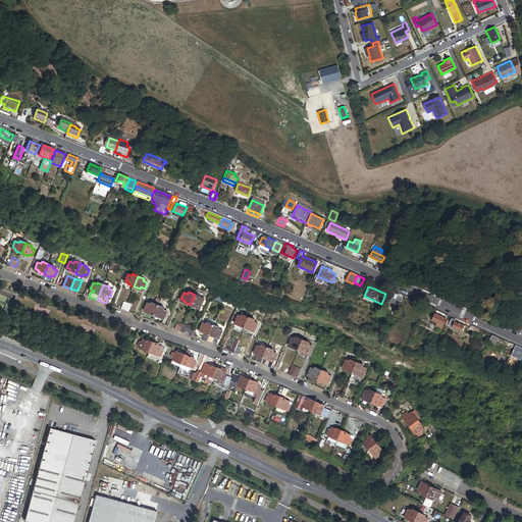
[(393,307),(394,305),(398,307),(402,297),(390,292),(385,304),(393,307)]
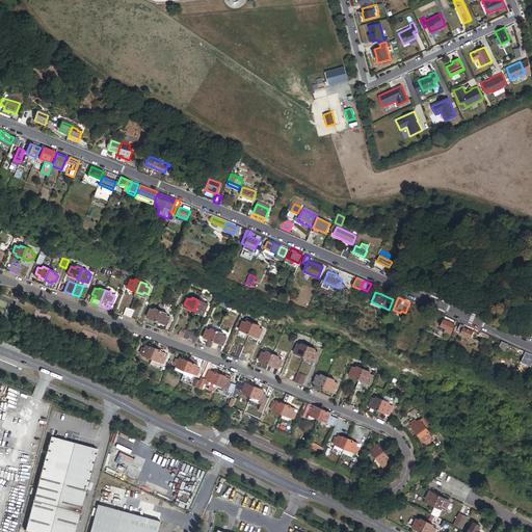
[(207,307),(204,304),(204,302),(198,300),(194,311),(200,313),(201,311),(205,313),(207,307)]
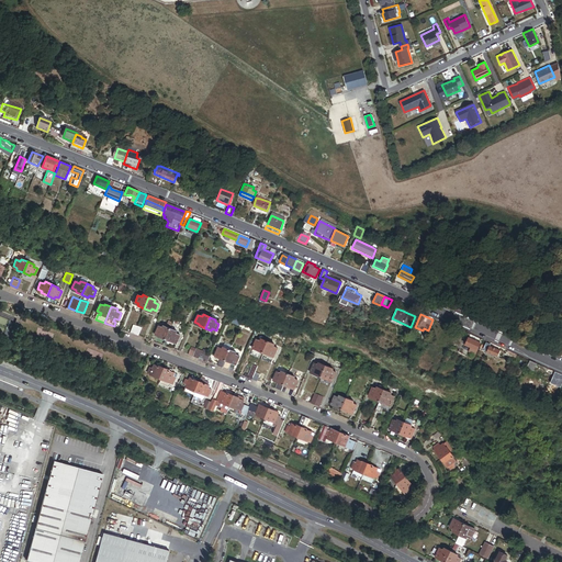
[(184,324),(175,318),(173,322),(172,324),(182,328),(184,324)]
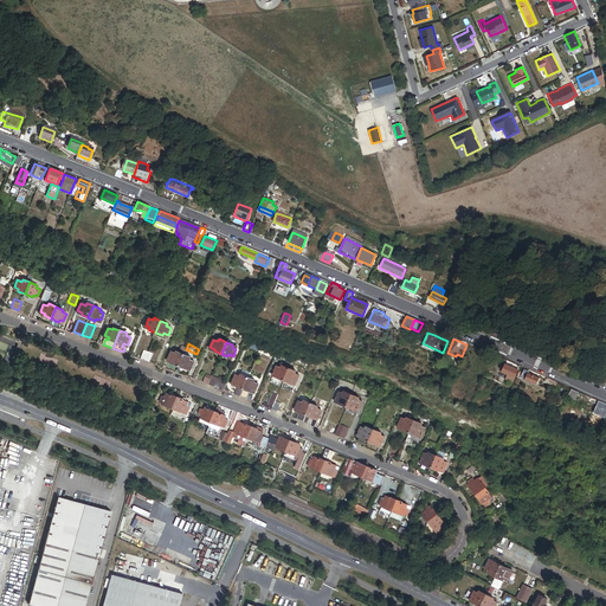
[(179,366),(184,354),(176,350),(176,353),(172,352),(168,359),(173,361),(172,362),(179,366)]
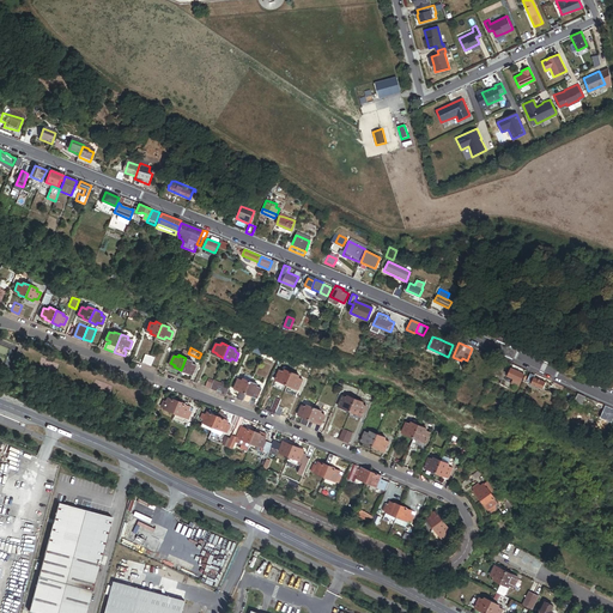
[(193,372),(196,365),(192,363),(193,360),(186,358),(181,370),(188,372),(189,370),(193,372)]
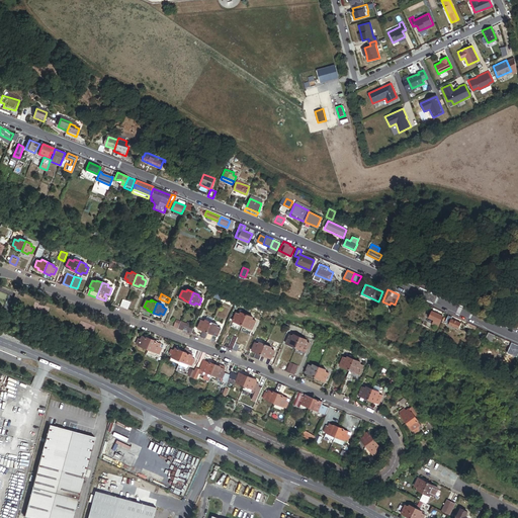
[(437,327),(442,316),(431,311),(429,318),(436,321),(434,325),(437,327)]
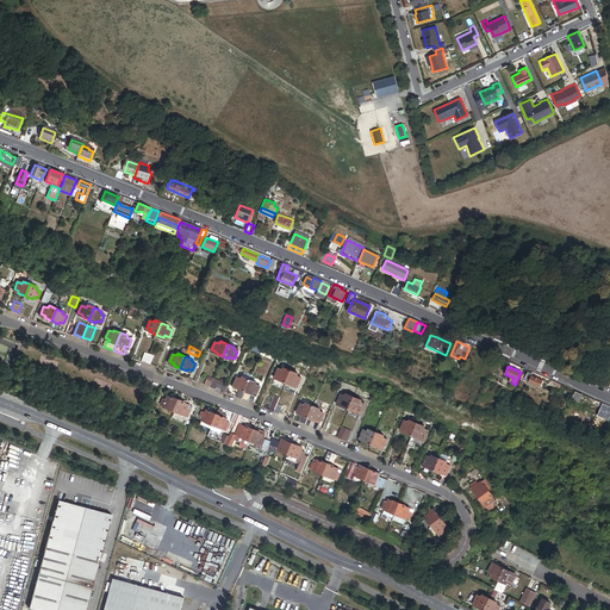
[(286,383),(291,371),(284,367),(282,369),(278,368),(274,375),(279,378),(278,379),(286,383)]
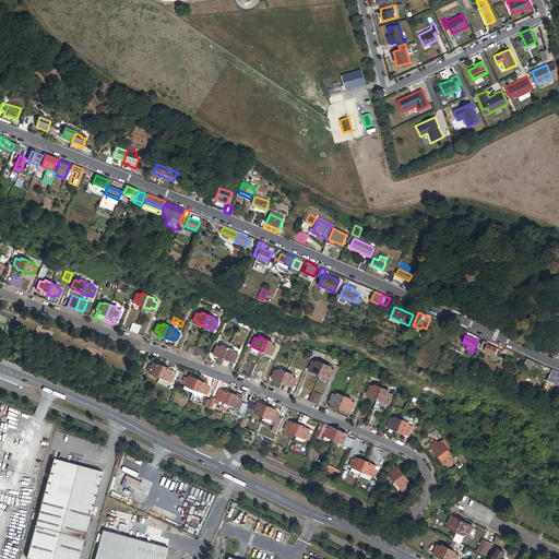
[(273,353),(275,346),(271,344),(272,342),(266,340),(262,351),(268,353),(269,352),(273,353)]
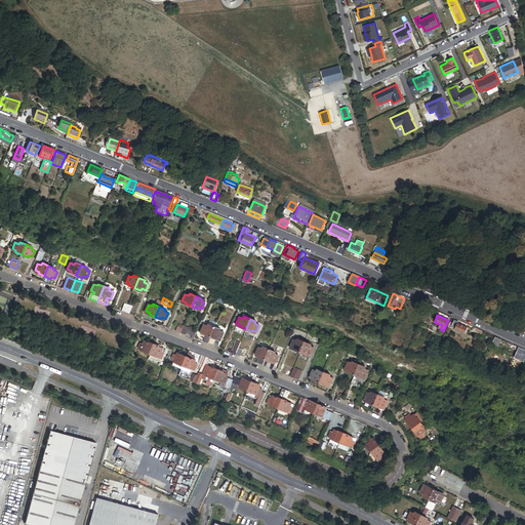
[(453,321),(450,320),(448,324),(455,327),(454,328),(465,332),(468,327),(457,323),(453,321)]
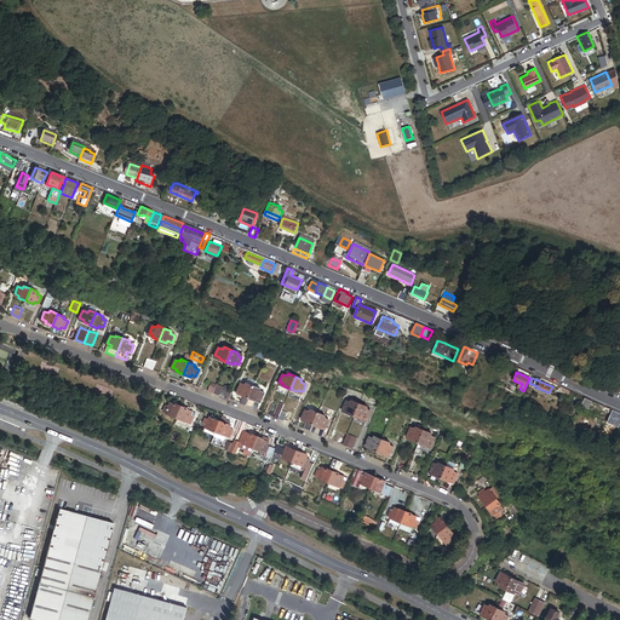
[(230,399),(233,389),(217,383),(214,392),(230,399)]
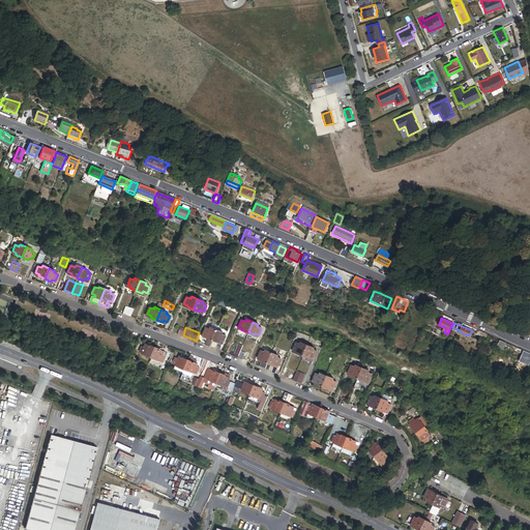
[(211,343),(217,329),(210,327),(210,329),(206,327),(203,333),(207,335),(206,337),(208,337),(206,344),(210,346),(211,343)]
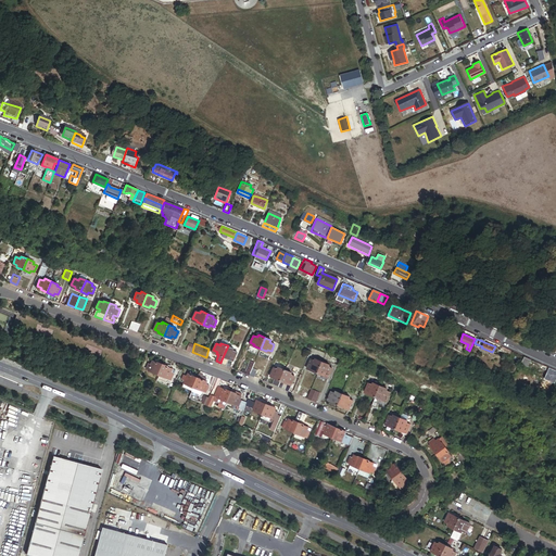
[(235,359),(237,352),(234,351),(234,349),(228,345),(222,359),(220,363),(226,364),(228,358),(229,359),(230,357),(235,359)]
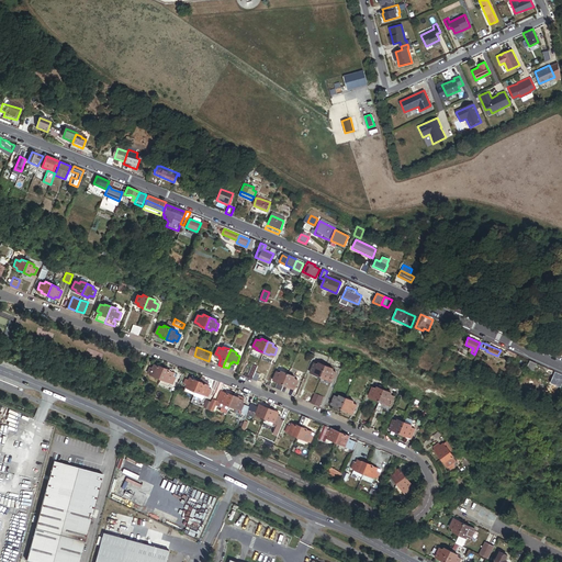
[(532,370),(536,362),(529,359),(526,367),(532,370)]
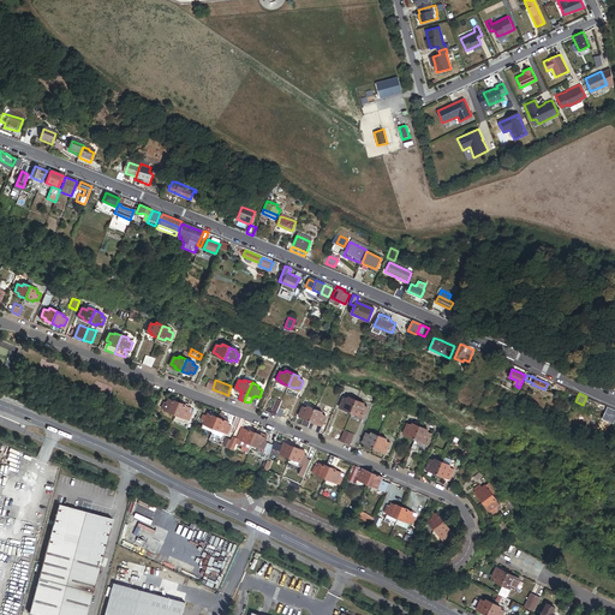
[(280,405),(282,399),(276,396),(272,407),(269,406),(268,410),(275,413),(276,413),(280,405)]
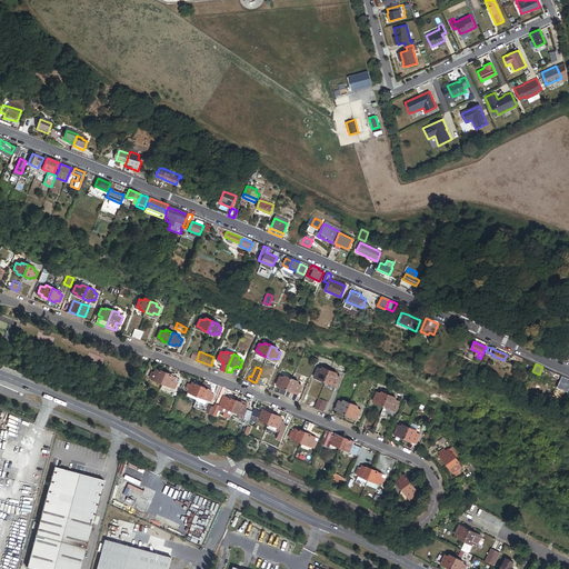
[(325,381),(330,370),(322,367),(322,369),(318,367),(315,375),(319,376),(318,378),(325,381)]
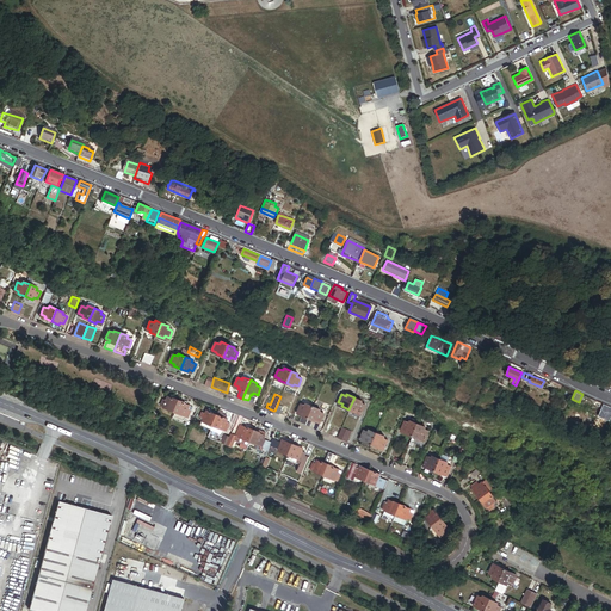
[(368,405),(371,397),(365,394),(364,397),(363,397),(362,400),(364,402),(364,403),(365,403),(368,405)]
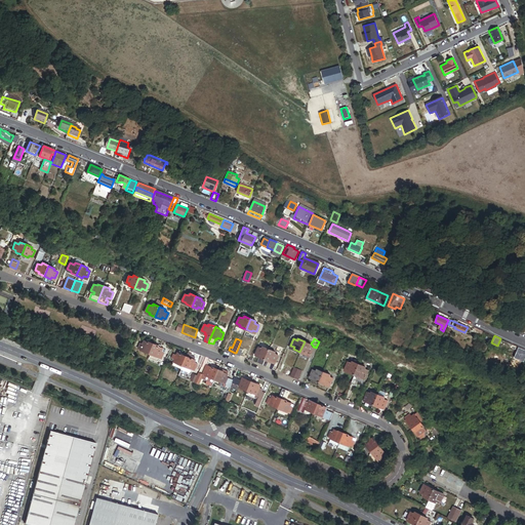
[(152,354),(156,345),(152,344),(149,341),(147,340),(146,344),(144,342),(142,348),(144,349),(143,350),(152,354)]
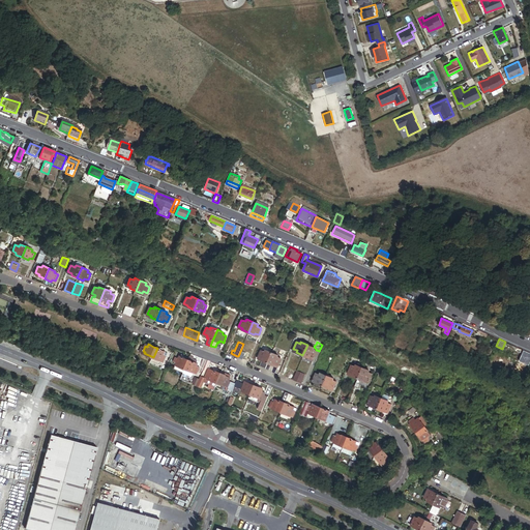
[(314,357),(317,350),(316,350),(313,349),(314,347),(307,345),(302,355),(310,357),(310,356),(314,357)]
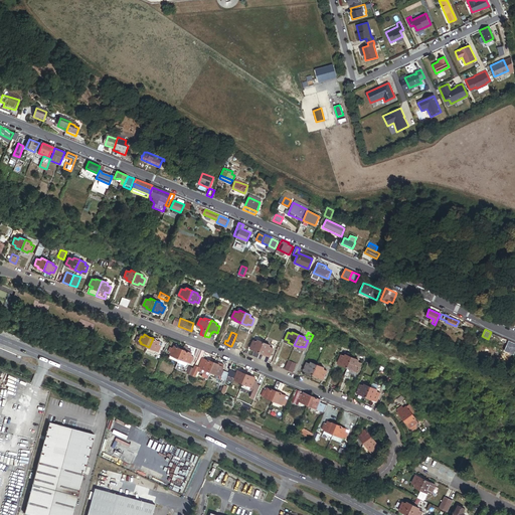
[(161,350),(163,346),(161,345),(162,342),(160,342),(157,340),(153,338),(149,347),(158,351),(159,349),(161,350)]
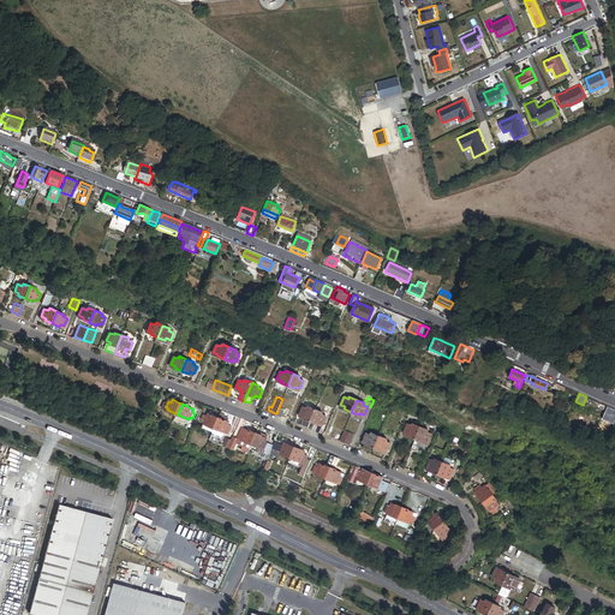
[(310,422),(316,408),(308,405),(308,406),(308,407),(304,407),(303,406),(299,413),(304,416),(303,418),(304,418),(302,424),(309,427),(310,422)]
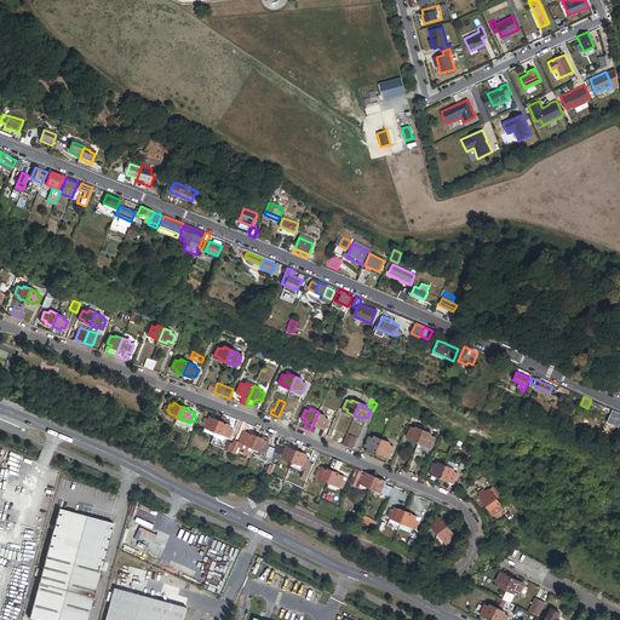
[(616,425),(619,418),(619,414),(610,411),(606,420),(616,425)]
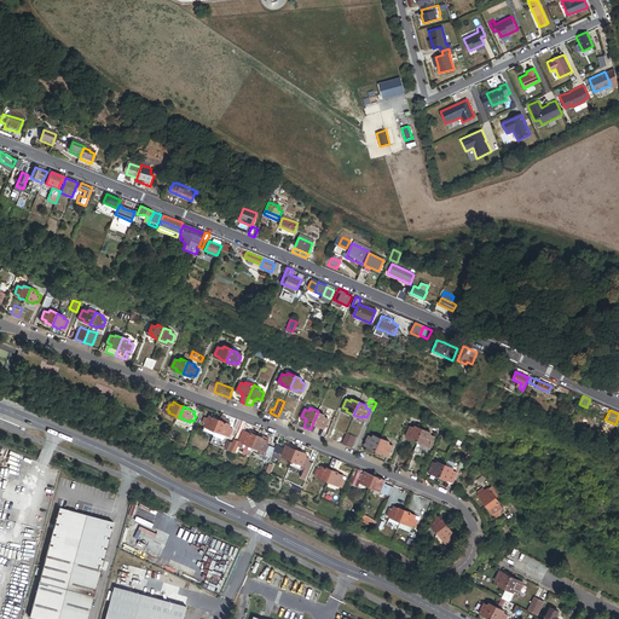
[(327,418),(324,417),(324,415),(325,414),(318,411),(312,424),(319,427),(320,424),(325,426),(328,418),(327,418)]
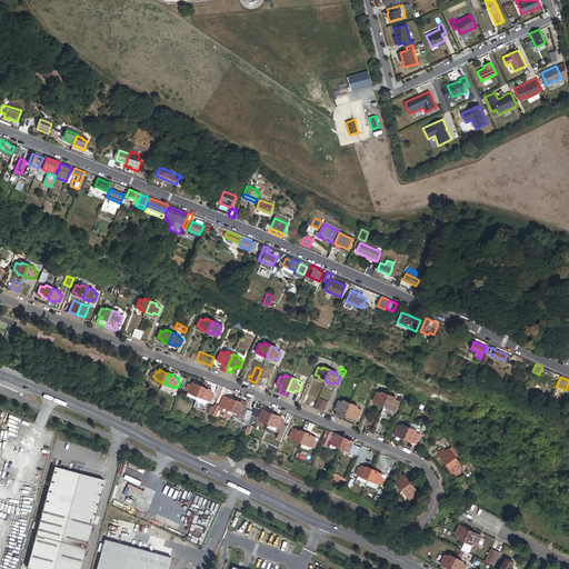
[(200,397),(205,387),(193,382),(192,386),(189,383),(188,388),(191,389),(190,392),(200,397)]
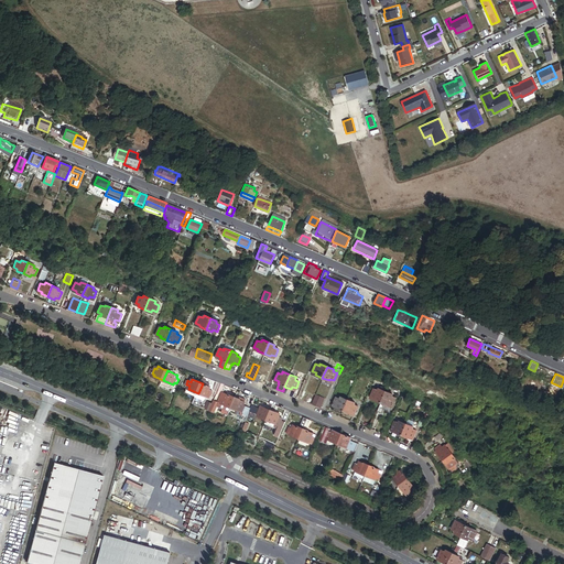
[(215,392),(210,390),(212,388),(212,387),(212,384),(207,383),(208,381),(204,379),(203,383),(198,393),(212,399),(215,392)]
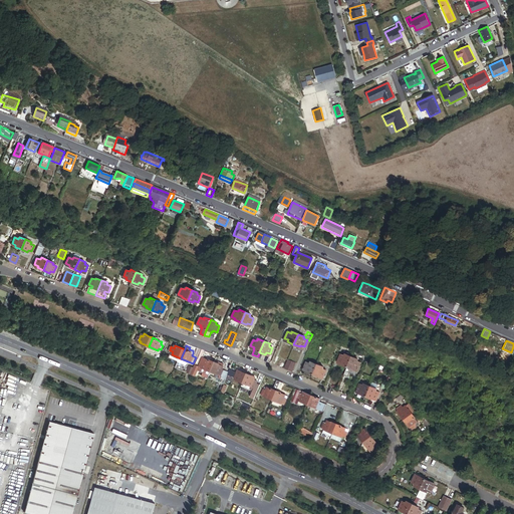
[(346,366),(351,356),(344,353),(343,355),(340,353),(337,360),(341,361),(340,363),(346,366)]
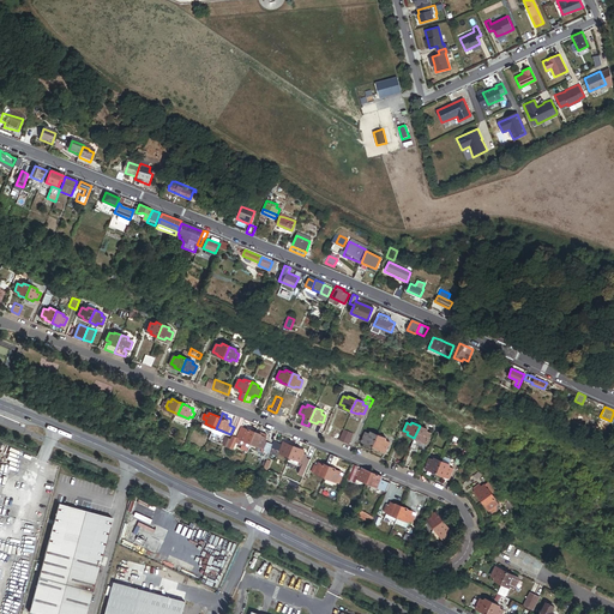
[(427,440),(431,433),(426,431),(427,428),(420,426),(414,438),(410,446),(416,449),(417,444),(425,447),(426,443),(422,440),(423,439),(427,440)]
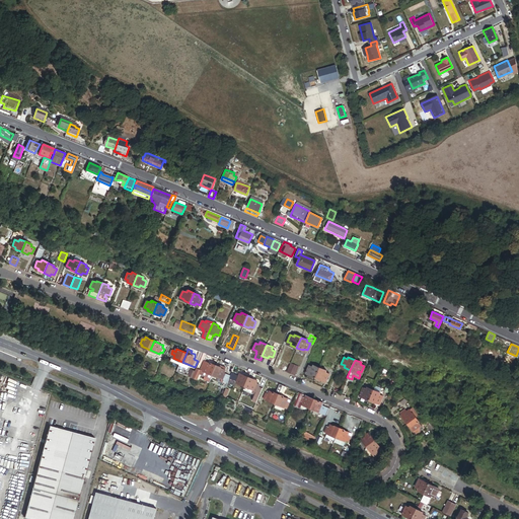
[(214,375),(218,366),(214,364),(211,363),(206,361),(202,370),(199,368),(197,372),(195,378),(199,380),(201,375),(207,377),(205,380),(211,383),(214,375)]
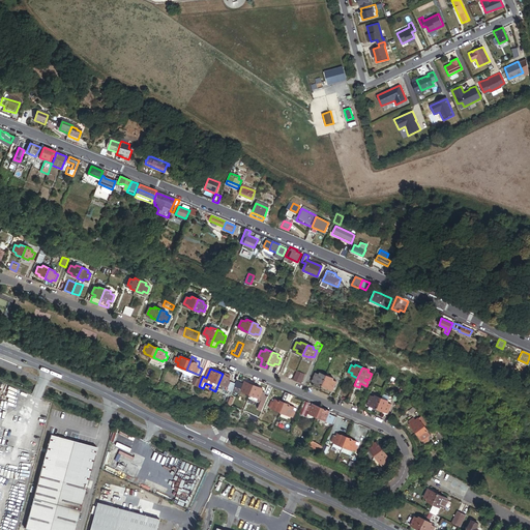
[(293,380),(301,383),(305,374),(296,371),(293,380)]
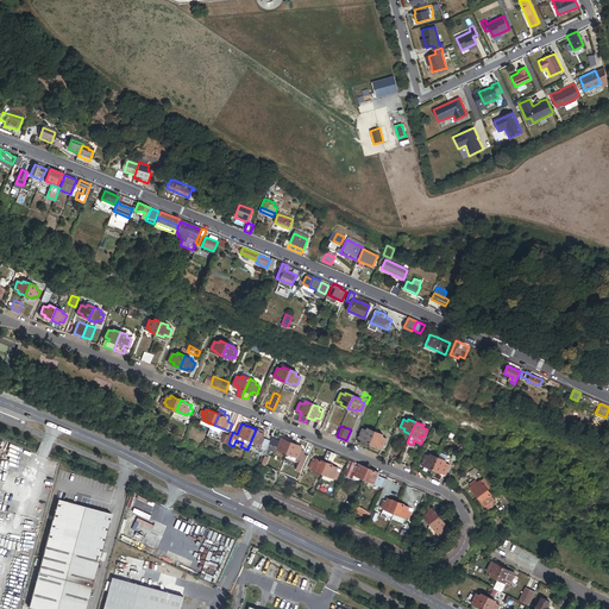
[(370,443),(376,431),(368,427),(366,429),(364,428),(363,428),(359,435),(364,437),(363,439),(370,443)]
